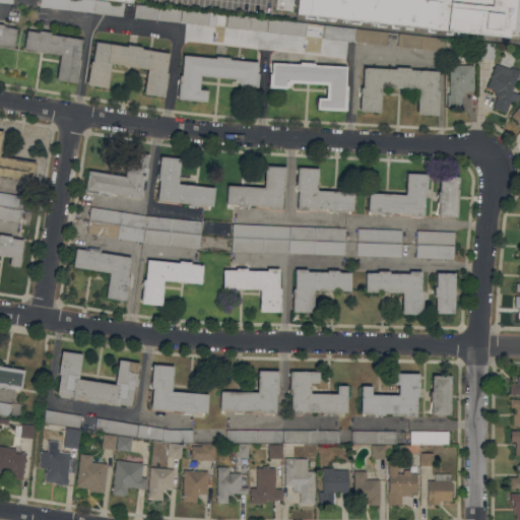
[(105,0),(124,2),(123,15),(40,5),(40,0),(105,0)]
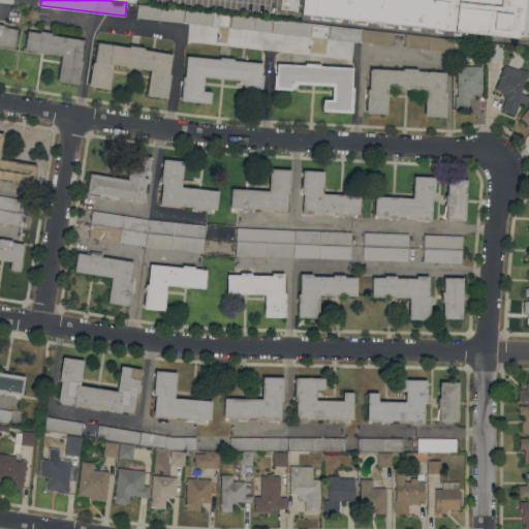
[(301,13),(302,0),(524,0),(521,30),(518,29),(517,37),(301,13)]
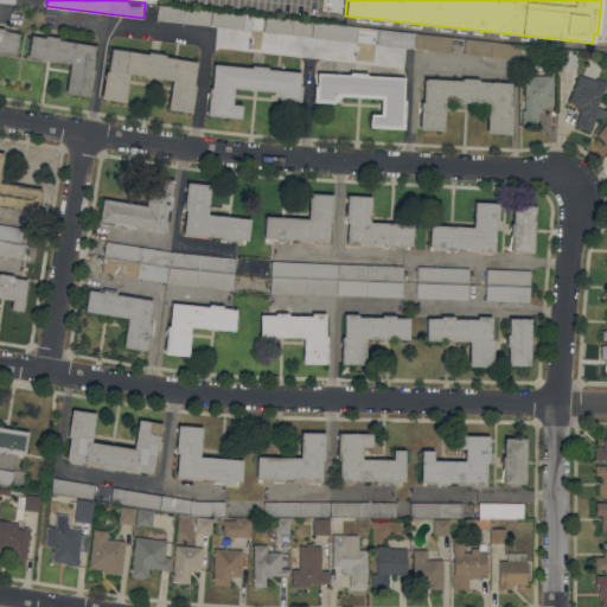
[(211,26),(157,20),(158,5),(213,11),(211,26)]
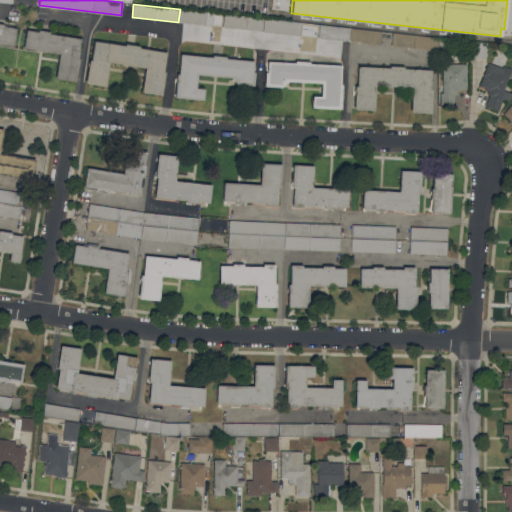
[(213,13),(211,26),(178,22),(180,9),(213,13)]
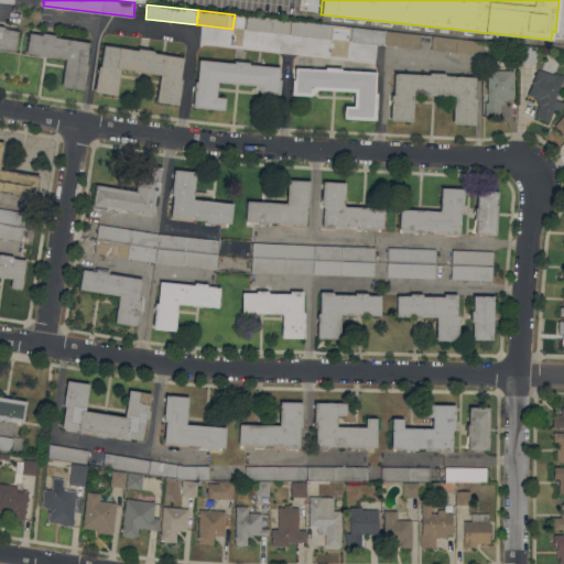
[(332,25),(331,39),(245,29),(247,15),(332,25)]
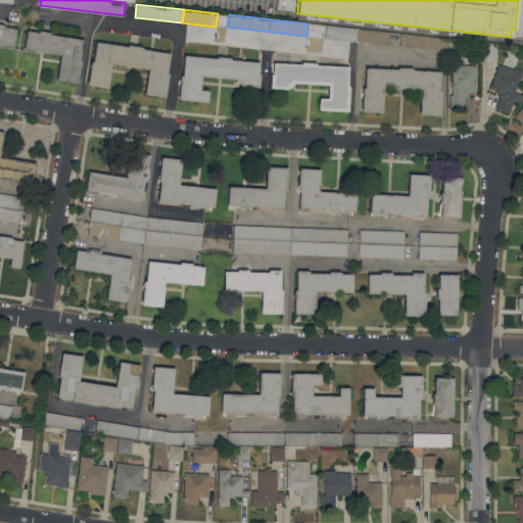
[(0,22),(4,24),(4,26),(16,28),(13,47),(0,44),(0,22)]
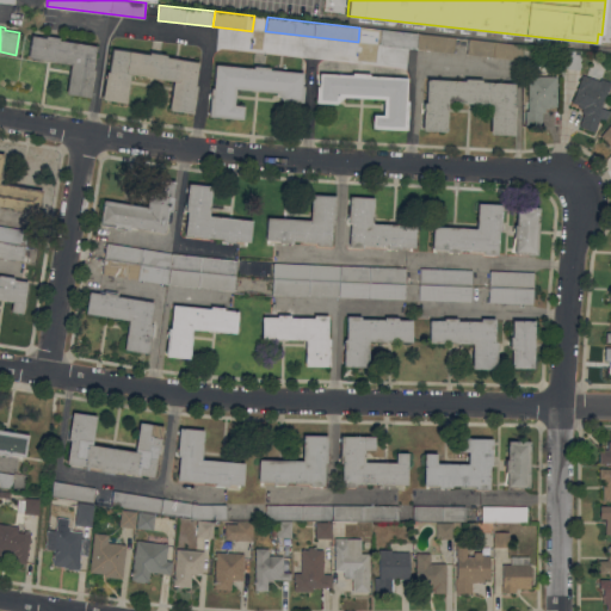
[(419,49),(380,44),(381,30),(419,34),(419,49)]
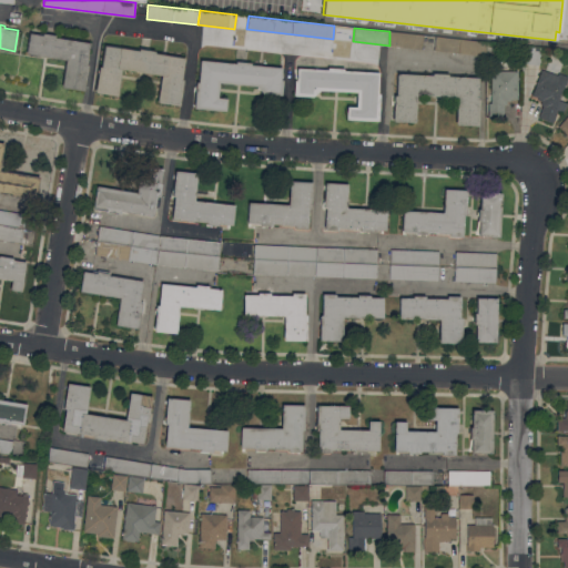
[(423,36),(422,49),(389,46),(389,31),(423,36)]
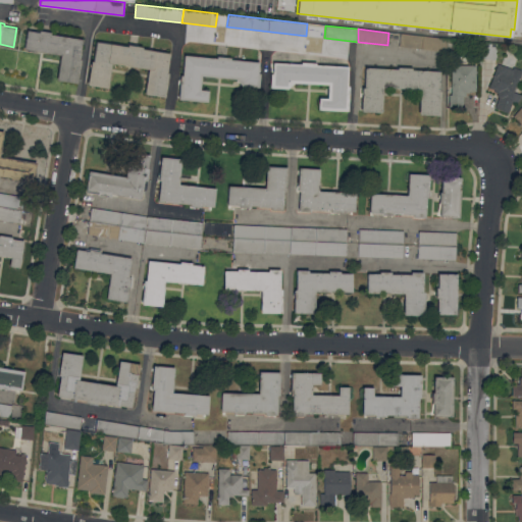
[(60,54),(23,48),(27,30),(39,32),(39,30),(50,32),(50,34),(82,39),(79,58),(81,59),(76,83),(56,80),(60,54)]
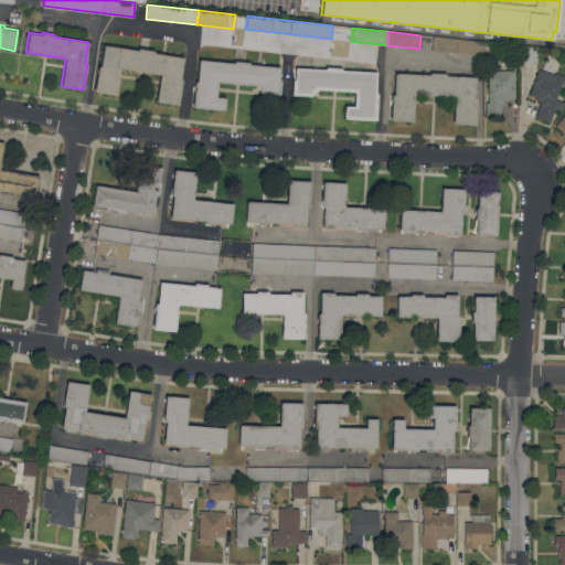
[(483,53),(483,56),(432,51),(433,36),(484,42),(483,53)]
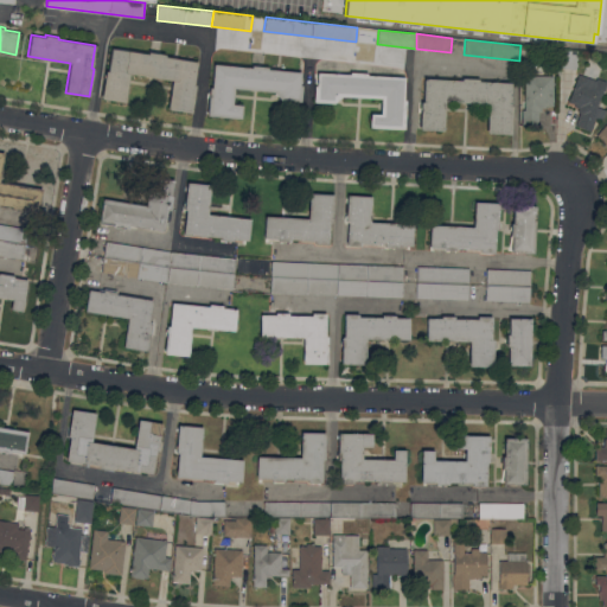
[(521,45),(535,46),(534,58),(519,57),(521,45)]
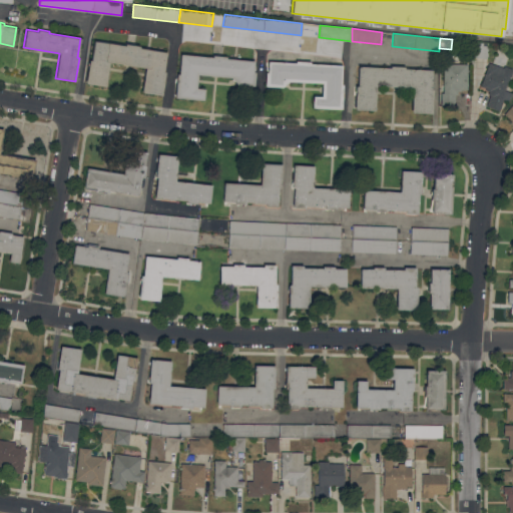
[(146,67),(110,61),(105,86),(85,83),(89,59),(91,60),(94,40),(125,45),(125,43),(139,45),(139,47),(166,52),(163,71),(165,71),(161,95),(142,91),(146,67)]
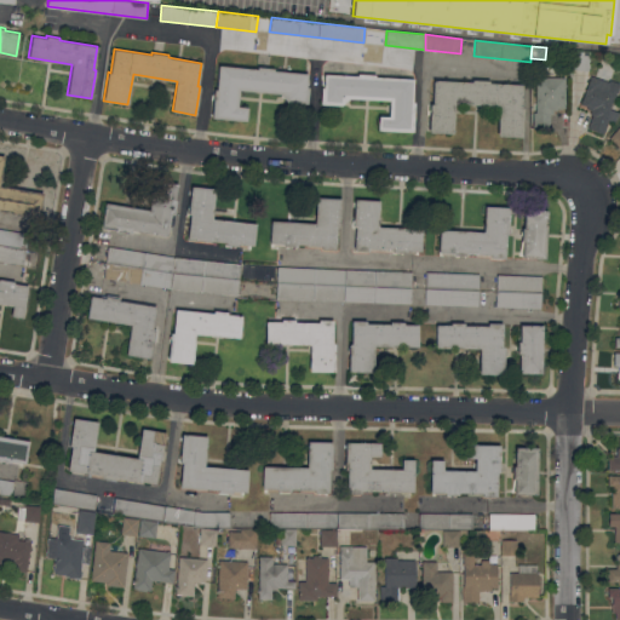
[(574,69),(570,69),(572,55),(574,56),(574,55),(586,55),(586,51),(590,52),(589,70),(574,69)]
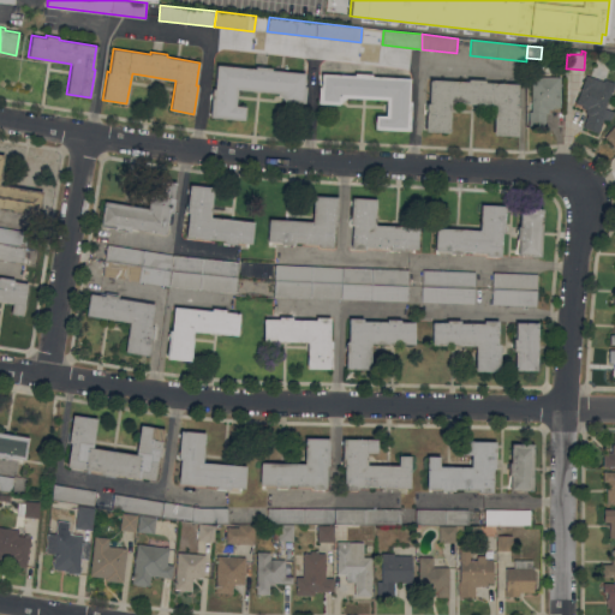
[(216,64),(255,67),(255,65),(272,66),(272,69),(305,72),(304,85),(305,85),(304,102),(284,100),(276,91),(237,89),(236,105),(245,106),(244,119),(210,117),(213,88),(214,88),(216,64)]
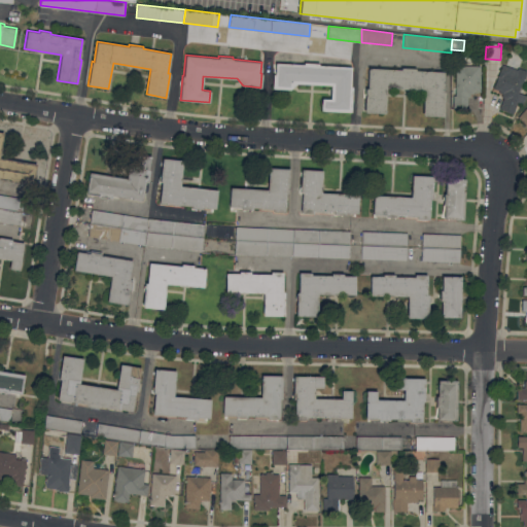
[(272,88),(273,73),(275,73),(275,62),(304,64),(304,62),(319,63),(318,65),(351,67),(350,85),(352,86),(351,111),(320,109),(321,98),(329,99),(330,84),(295,82),(289,89),(272,88)]
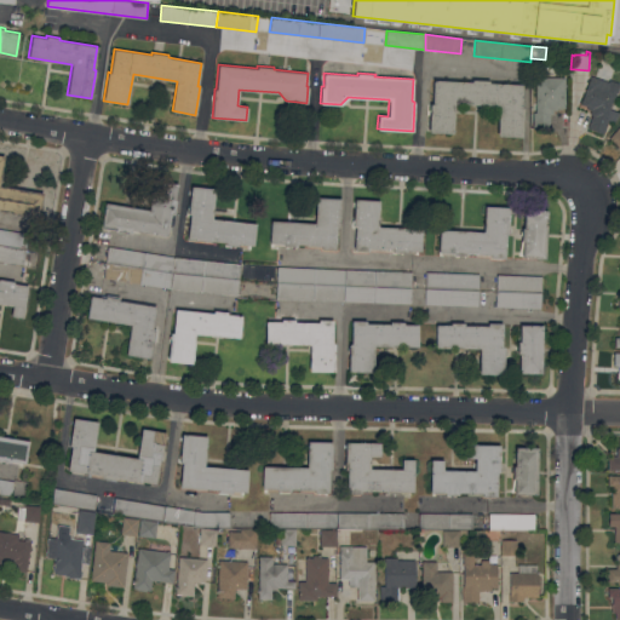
[(591,74),(619,86),(613,102),(619,104),(619,108),(614,122),(608,120),(603,133),(587,127),(592,114),(590,113),(591,110),(587,109),(589,108),(579,103),(591,74)]
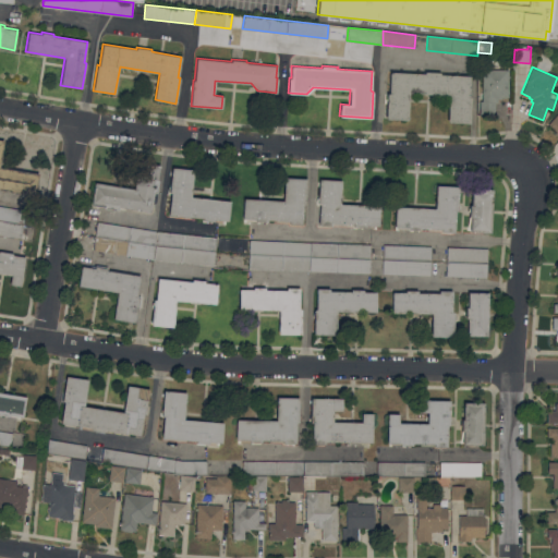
[(509,69),(509,97),(501,97),(501,98),(498,98),(498,101),(495,101),(495,114),(480,114),(480,100),(483,100),(483,69),(509,69)]
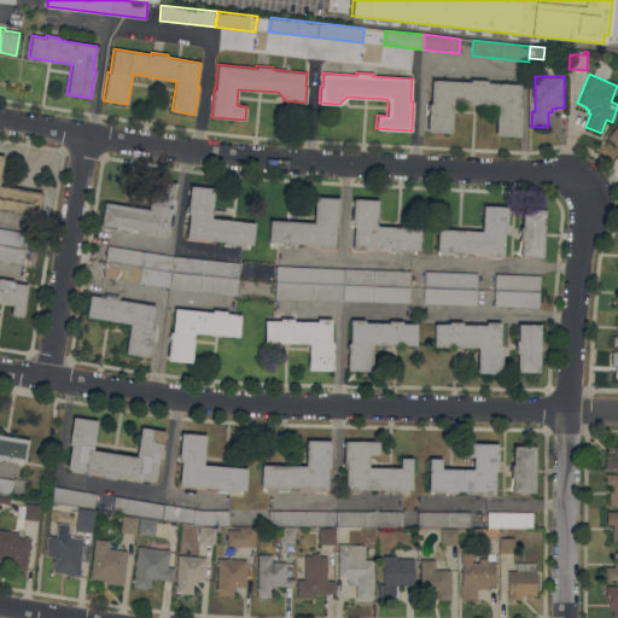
[(497,105),(453,103),(452,133),(427,132),(429,103),(431,103),(432,80),(470,81),(470,79),(488,80),(488,82),(520,83),(519,106),(522,106),(520,136),(496,135),(497,105)]
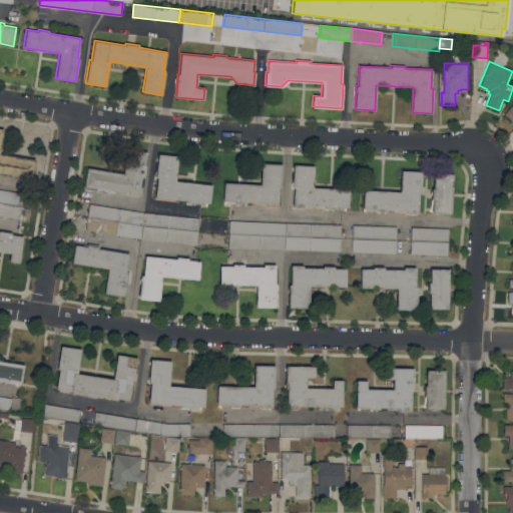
[(512,122),(504,113),(512,103),(512,122)]
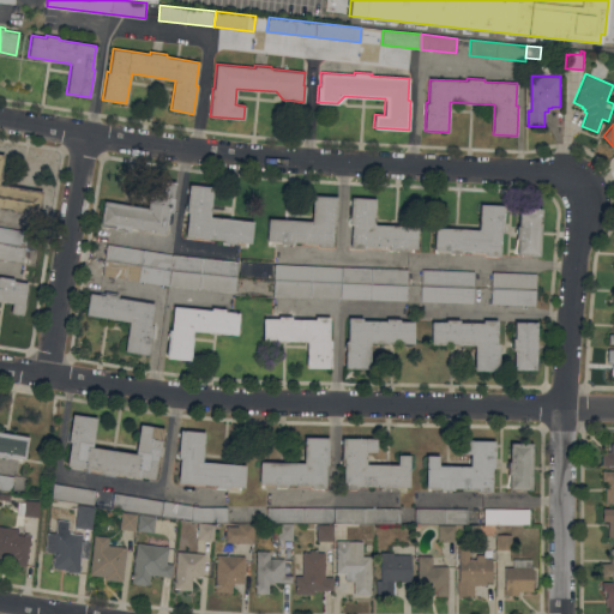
[(0,175),(0,184),(42,191),(38,212),(24,210),(24,212),(11,210),(11,208),(0,205),(0,152),(4,154),(0,175)]
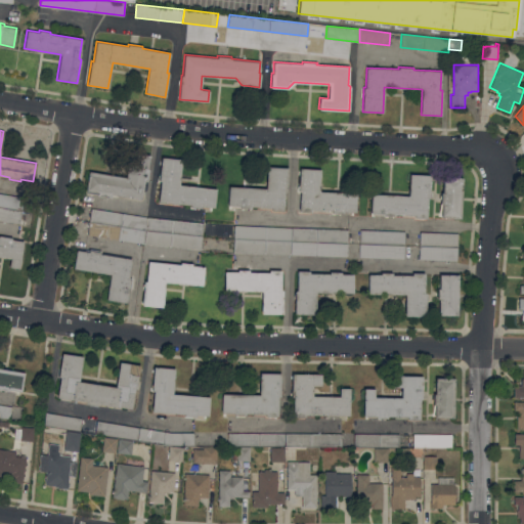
[(126,177),(129,151),(150,155),(146,179),(144,178),(141,199),(110,193),(110,195),(98,193),(98,191),(86,189),(89,171),(126,177)]
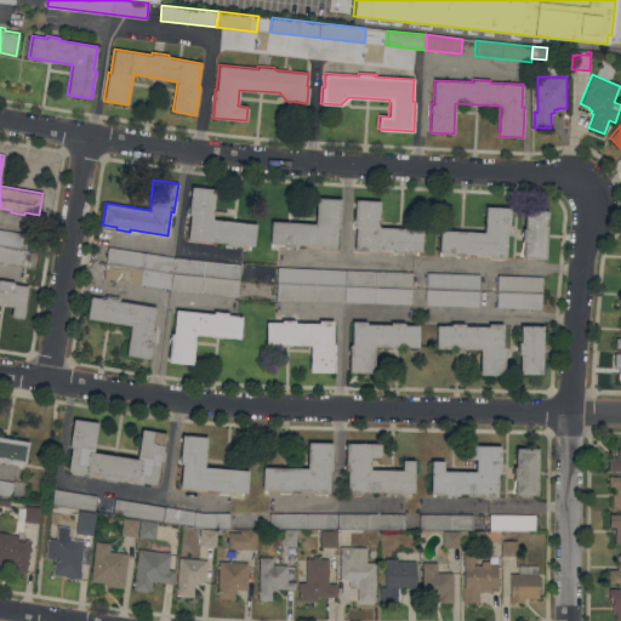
[(212,218),(256,223),(254,245),(239,244),(239,246),(226,245),(227,243),(188,238),(191,215),(188,215),(192,186),(216,188),(212,218)]
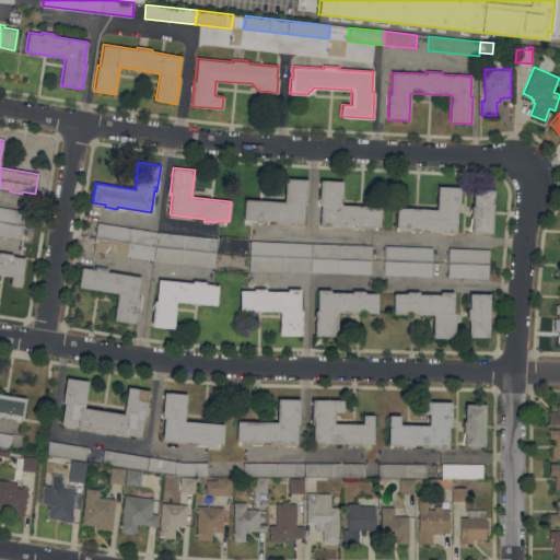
[(284,201),(286,177),(307,178),(306,205),(304,205),(303,224),(290,224),(290,221),(269,220),(268,222),(256,221),(256,219),(244,219),(245,198),(284,201)]
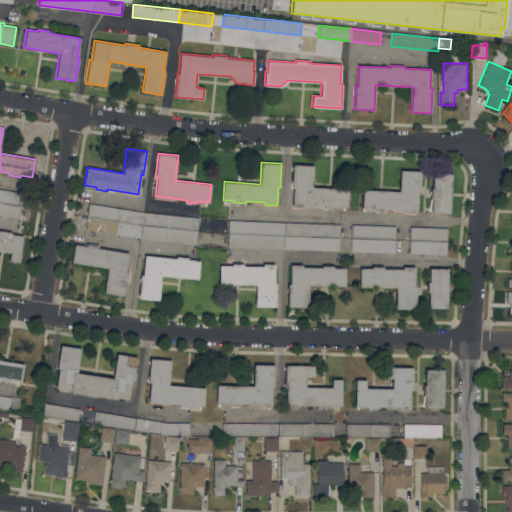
[(312,187),(348,188),(347,207),(335,206),(335,208),(324,207),(324,206),(304,205),(304,207),(292,206),(293,187),(292,187),(293,164),(313,165),(312,187)]
